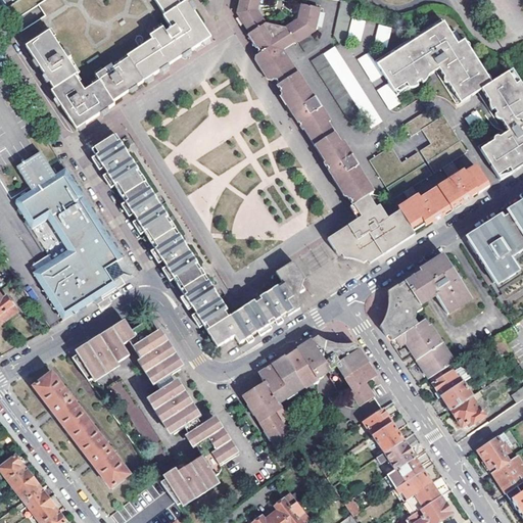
[(154,40),(171,65),(182,58),(170,39),(165,34),(173,29),(164,18),(167,16),(154,0),(44,0),(38,5),(45,16),(41,19),(49,33),(62,53),(66,51),(72,58),(67,60),(78,76),(75,77),(84,92),(99,83),(95,77),(111,65),(113,68),(128,59),(127,57),(144,47),(154,40)]
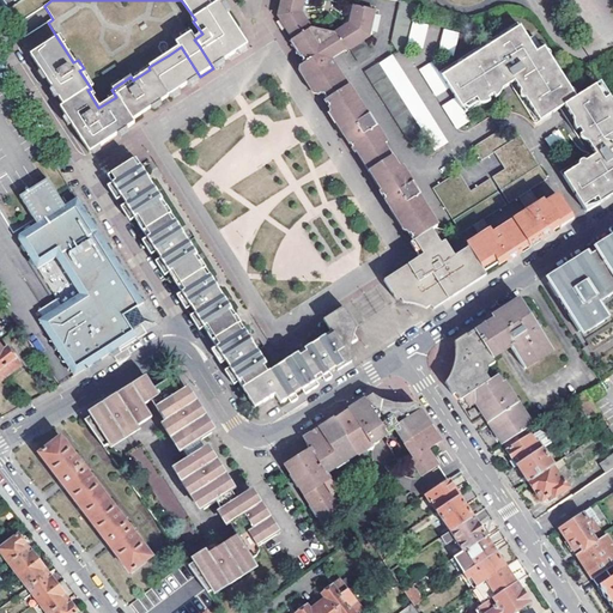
[(181,0),(195,19),(193,22),(202,34),(194,40),(199,46),(213,68),(248,46),(220,2),(223,1),(222,0),(181,0)]
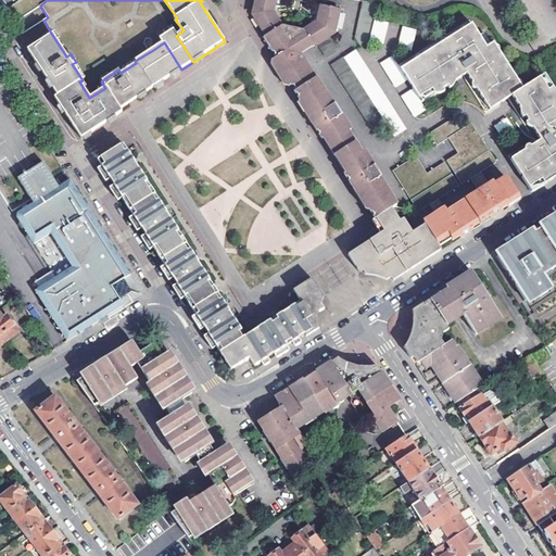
[(338,8),(319,4),(316,21),(302,30),(280,26),(272,11),(273,0),(254,0),(252,13),(265,35),(266,34),(275,47),(272,49),(276,57),(273,60),(280,73),(289,86),(292,84),(295,88),(294,90),(302,101),(300,102),(306,113),(308,112),(312,117),(315,123),(313,124),(323,139),(327,136),(349,172),(345,174),(354,188),(355,187),(358,192),(363,198),(362,199),(368,211),(371,211),(376,218),(392,209),(396,205),(384,187),(387,186),(365,152),(363,149),(361,151),(346,129),(350,127),(336,105),(335,106),(299,51),(312,42),(313,45),(316,42),(325,55),(337,48),(328,35),(333,32),(338,8)]
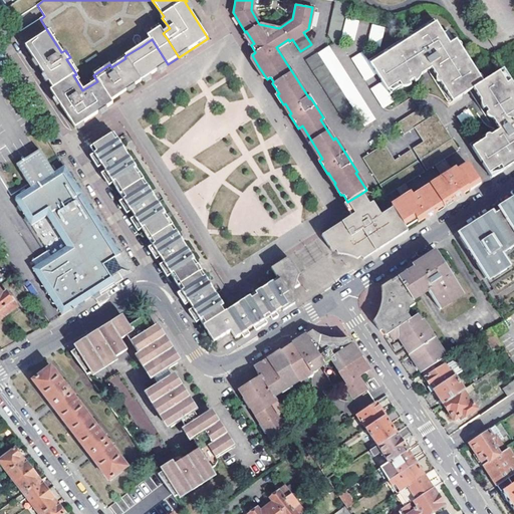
[(349,3),(336,0),(330,35),(334,43),(342,38),(349,3)]
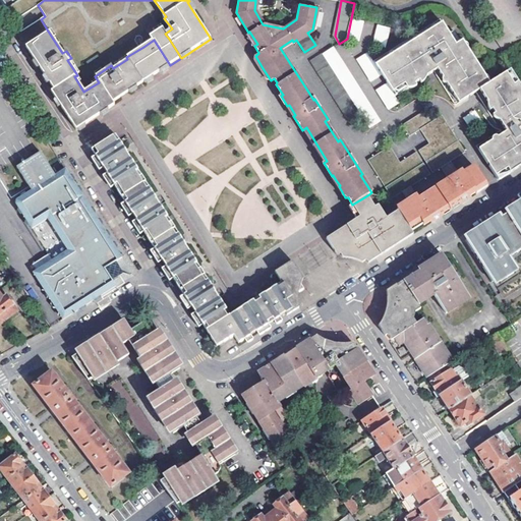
[(248,33),(236,12),(235,17),(245,35),(246,34),(248,33)]
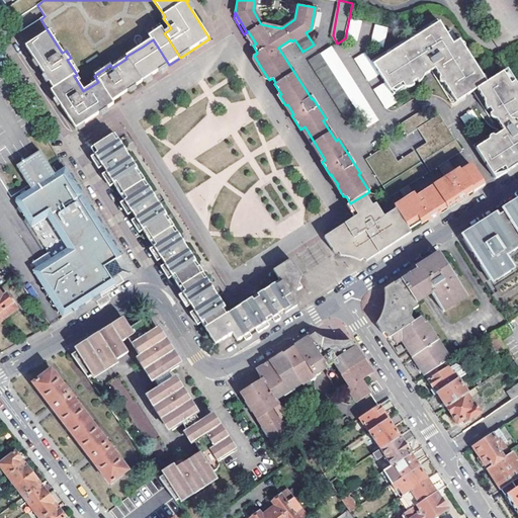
[(433,71),(447,94),(467,81),(473,90),(498,127),(473,143),(493,173),(505,165),(508,170),(517,163),(517,85),(514,79),(510,82),(503,71),(487,81),(459,38),(456,40),(452,44),(445,32),(437,19),(371,61),(380,73),(386,83),(395,95),(406,88),(413,84),(418,81),(425,76),(433,71)]
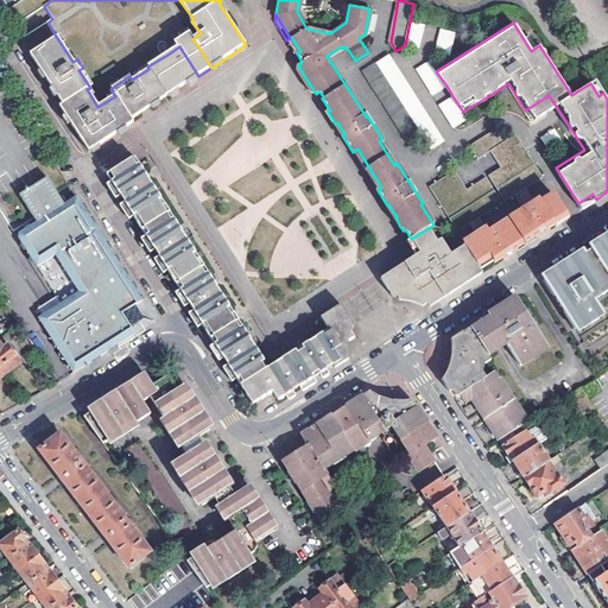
[(426,26),(415,24),(409,45),(420,49),(426,26)]
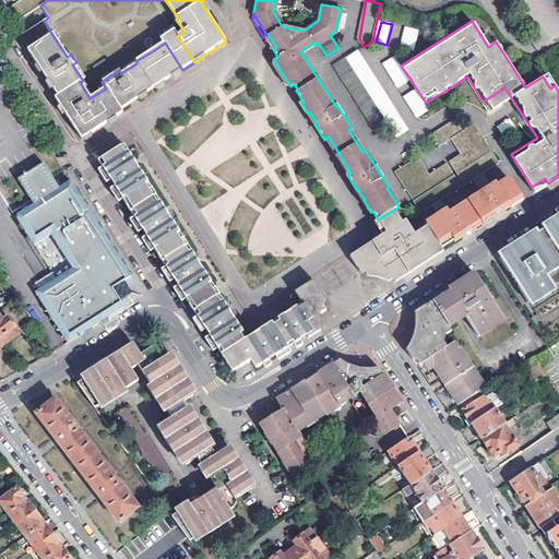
[(421,32),(409,30),(404,49),(416,51),(421,32)]
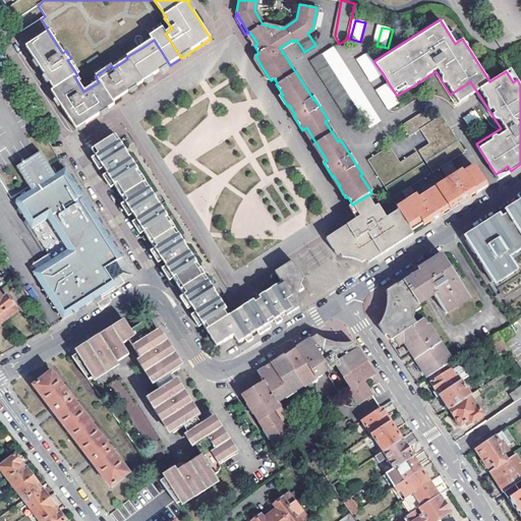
[(453,31),(448,33),(455,44),(459,41),(453,31)]
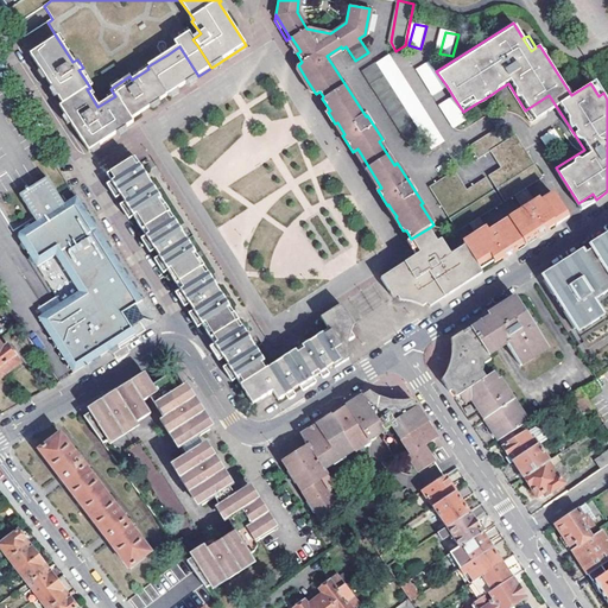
[(301,51),(291,37),(290,38),(287,39),(297,54),(301,51)]
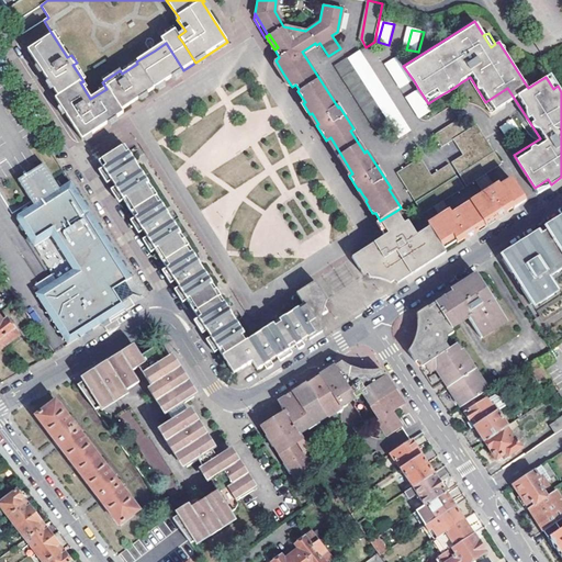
[(132,103),(183,70),(166,43),(155,51),(136,62),(137,64),(122,74),(120,70),(102,82),(107,89),(90,99),(80,82),(83,81),(72,65),(77,63),(71,55),(67,57),(53,35),(27,51),(44,78),(57,98),(55,100),(81,142),(101,128),(124,114),(122,110),(132,103)]
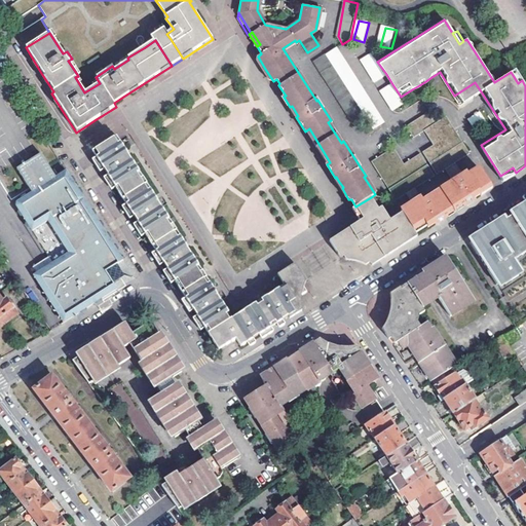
[(335,49),(325,55),(365,115),(374,129),(382,123),(335,49)]
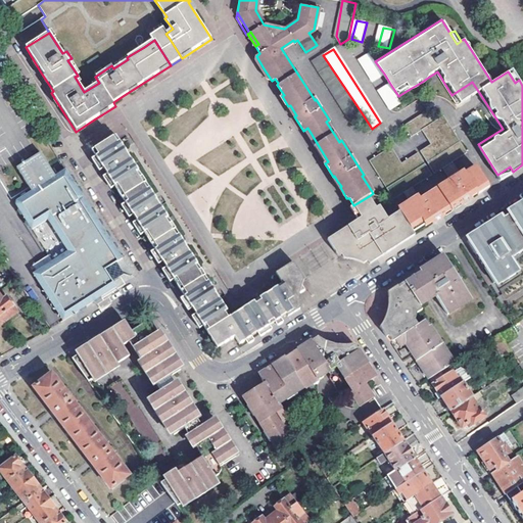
[(311,61),(350,123),(363,114),(323,55),(322,53),(311,61)]
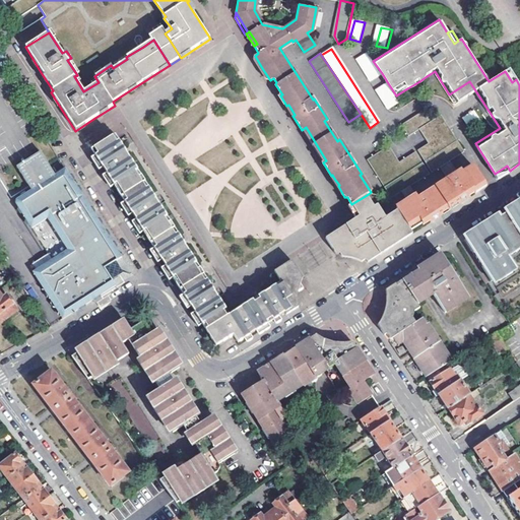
[(368,53),(358,59),(372,80),(382,73),(373,61),(368,53)]
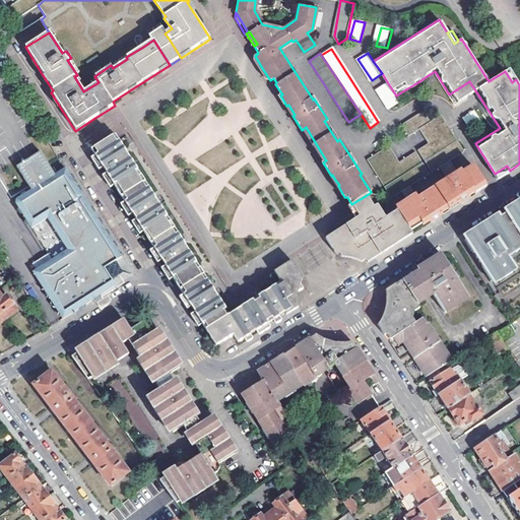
[(509,68),(505,71),(512,82),(516,79),(509,68)]
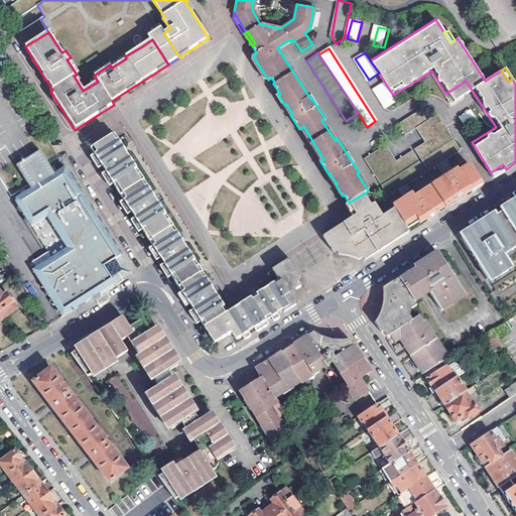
[(393,95),(385,83),(375,90),(387,108),(397,101),(393,95)]
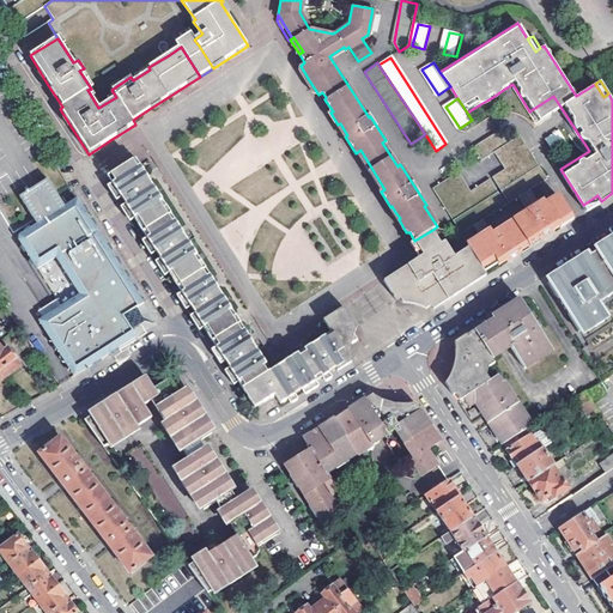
[(472,149),(480,162),(507,144),(498,132),(472,149)]
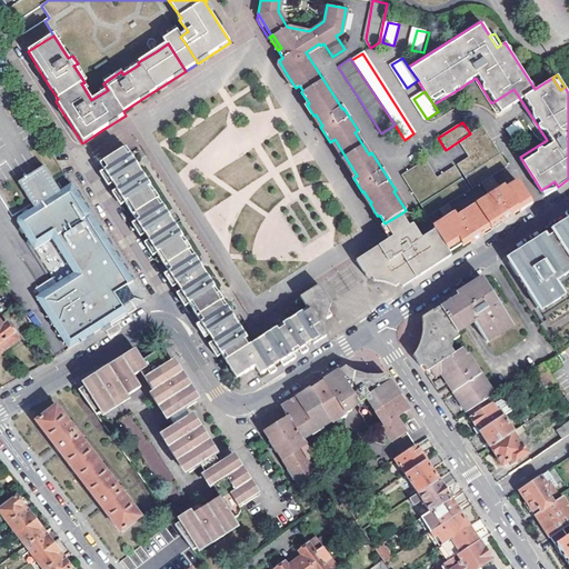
[(520,122),(509,130),(515,140),(527,132),(520,122)]
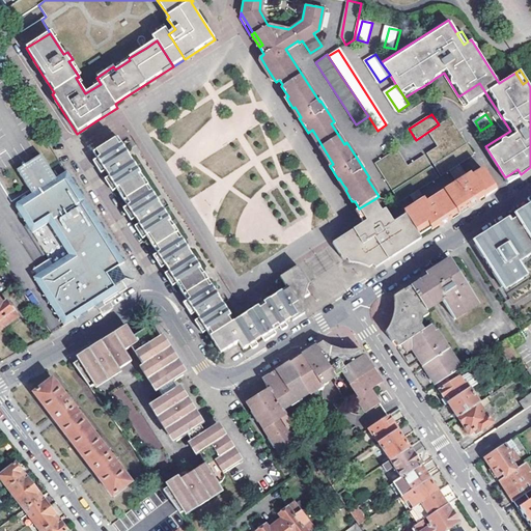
[(450,117),(439,124),(448,139),(426,155),(441,176),(474,155),(450,117)]
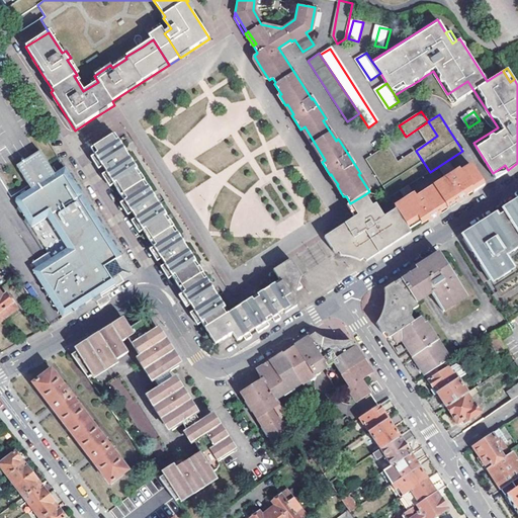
[(234,333),(238,340),(263,325),(280,314),(285,311),(286,313),(291,310),(297,306),(297,303),(296,295),(297,289),(298,283),(300,277),(303,274),(291,258),(273,269),(234,295),(216,267),(130,134),(119,141),(115,135),(92,149),(100,161),(131,209),(159,254),(181,287),(183,292),(190,303),(217,344),(234,333)]
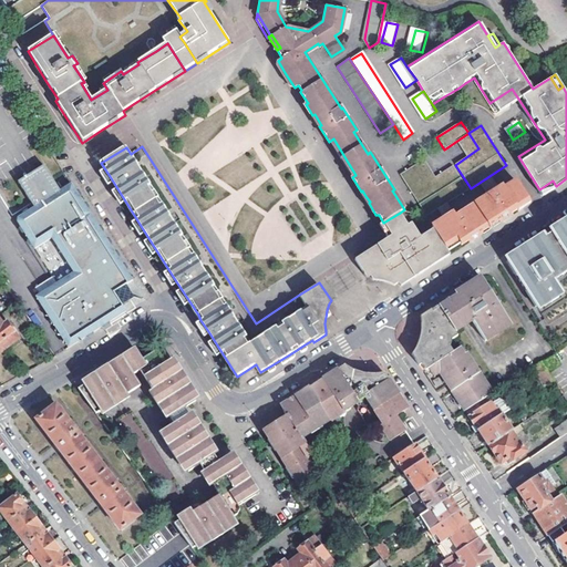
[(400,175),(426,216),(467,189),(453,166),(435,177),(423,160),(400,175)]
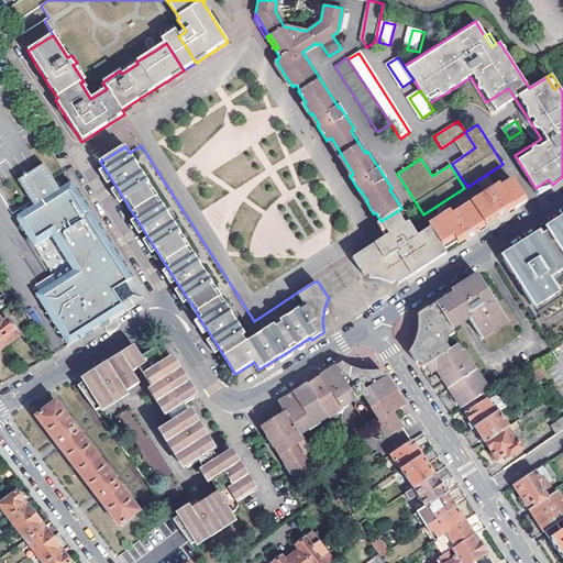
[(35,295),(69,344),(124,309),(120,302),(133,294),(129,287),(124,282),(131,277),(127,268),(122,268),(120,264),(121,262),(118,256),(114,255),(111,251),(112,247),(109,243),(107,244),(103,239),(105,236),(101,231),(98,231),(96,225),(97,223),(87,208),(84,209),(80,203),(81,200),(79,196),(76,196),(73,190),(74,188),(70,181),(58,189),(42,164),(18,179),(33,206),(29,208),(29,211),(24,214),(21,213),(18,216),(15,220),(18,223),(21,223),(24,229),(23,231),(26,235),(30,235),(31,239),(30,241),(33,246),(51,235),(72,269),(35,295)]
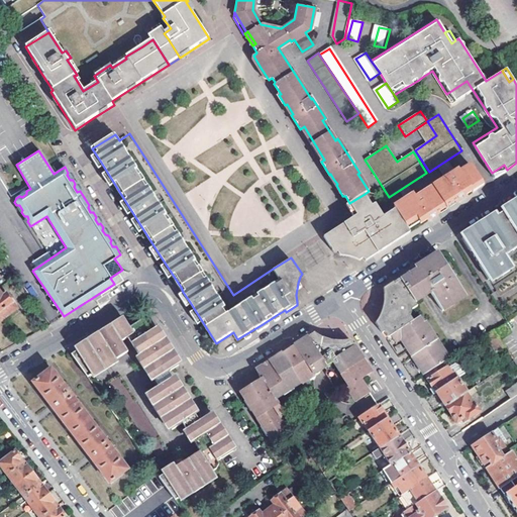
[(345,222),(323,236),(333,250),(340,249),(346,250),(353,252),(360,255),(365,256),(376,249),(378,252),(390,244),(389,241),(408,228),(406,226),(417,219),(419,223),(426,219),(427,221),(431,218),(435,215),(432,211),(453,198),(456,202),(460,199),(466,197),(463,195),(470,191),(469,189),(482,181),(472,166),(460,173),(459,172),(415,199),(413,195),(394,206),(395,209),(384,216),(376,203),(372,205),(365,194),(349,203),(353,209),(358,217),(346,225),(345,222)]
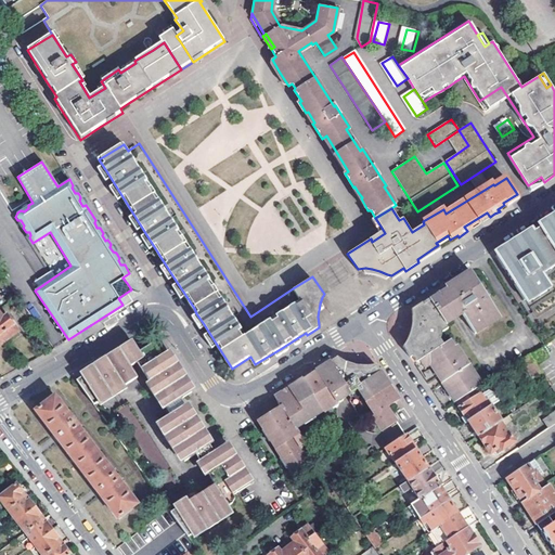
[(511,278),(524,300),(530,297),(532,301),(545,293),(542,288),(550,284),(544,274),(554,267),(554,218),(497,256),(511,278)]
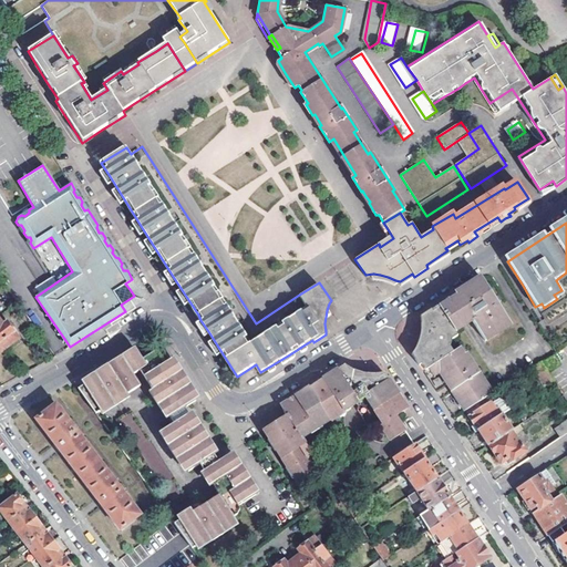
[(421,366),(425,372),(432,368),(435,372),(440,372),(449,388),(451,391),(464,411),(465,410),(486,397),(491,394),(477,374),(465,354),(463,356),(459,349),(455,351),(452,347),(452,339),(457,337),(455,332),(472,321),(484,342),(497,333),(495,328),(507,320),(497,303),(500,300),(497,296),(493,296),(481,278),(461,290),(455,295),(456,297),(440,308),(433,311),(432,309),(422,316),(422,320),(423,325),(422,330),(421,337),(419,344),(415,352),(413,356),(420,366),(421,366)]
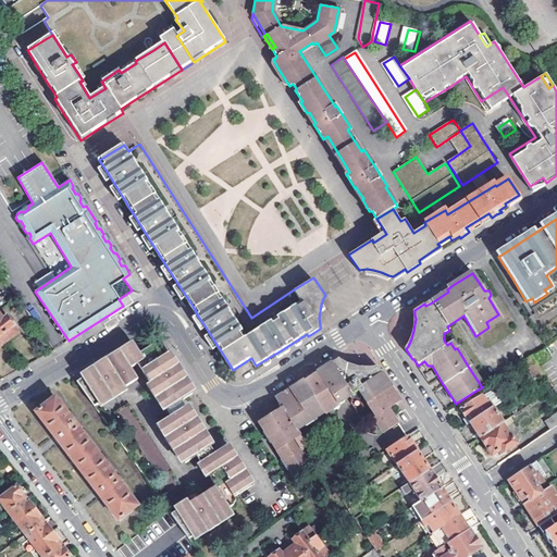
[(447,289),(424,304),(425,306),(432,302),(448,292),(447,289)]
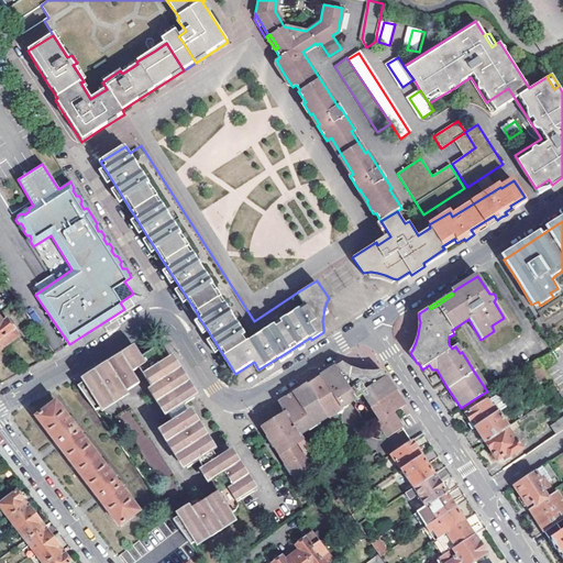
[(507,322),(504,318),(492,326),(494,331),(507,322)]
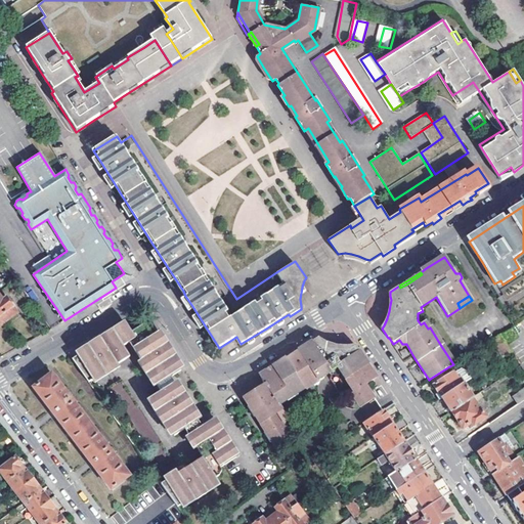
[(0,316),(4,322),(17,312),(6,297),(2,300),(0,297),(0,316)]
